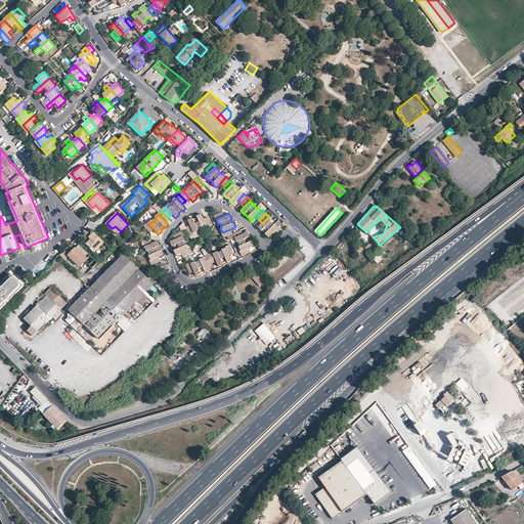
[(208,227),(204,219),(202,214),(198,216),(198,217),(193,219),(192,218),(188,220),(190,226),(193,233),(199,231),(198,230),(202,228),(203,229),(208,227)]
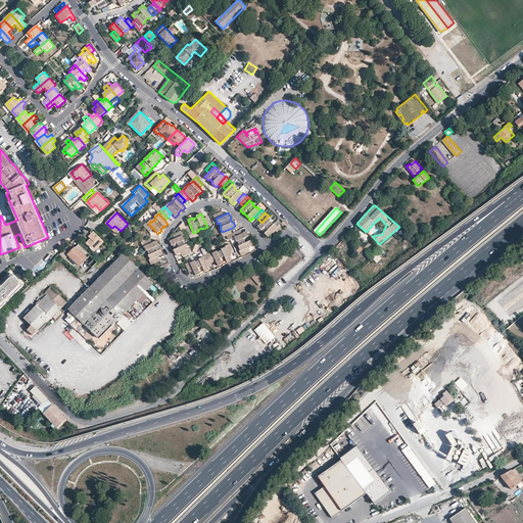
[(268,217),(262,223),(257,227),(262,230),(263,230),(266,232),(265,233),(269,237),(272,233),(278,227),(274,223),(273,224),(270,221),(271,220),(268,217)]
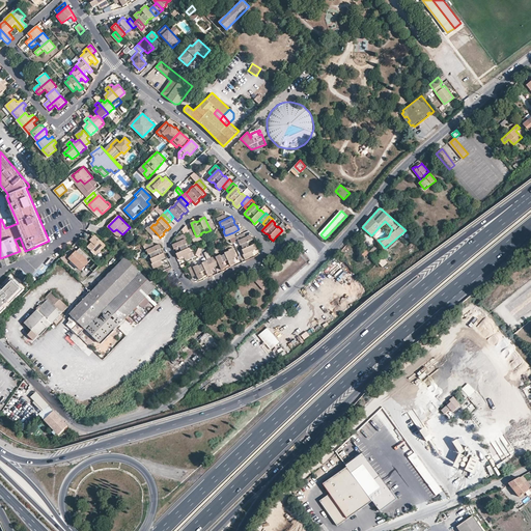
[(152,236),(157,233),(150,227),(149,226),(146,230),(152,236)]
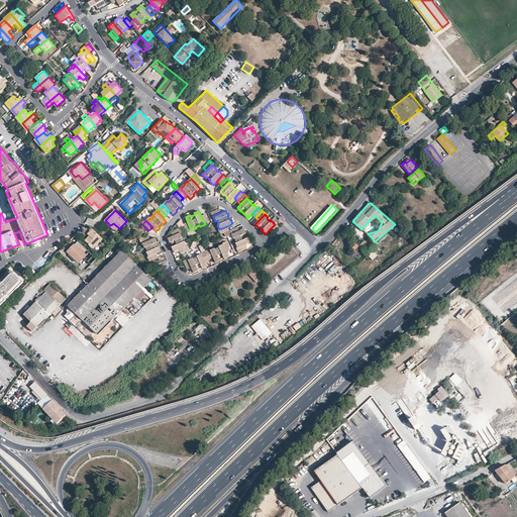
[(276,223),(275,224),(269,230),(273,233),(279,226),(276,223)]
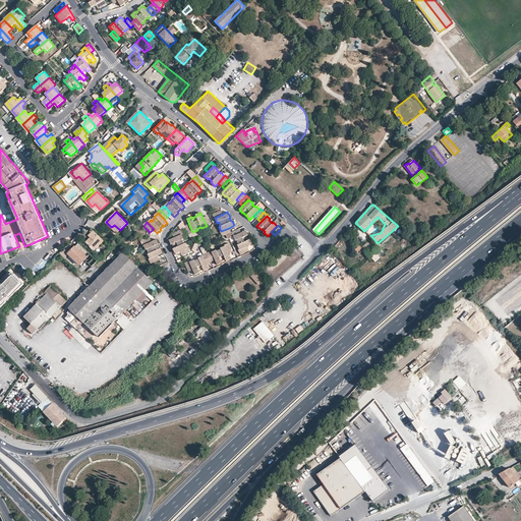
[(229,228),(221,231),(220,232),(223,236),(230,232),(231,232),(229,228)]
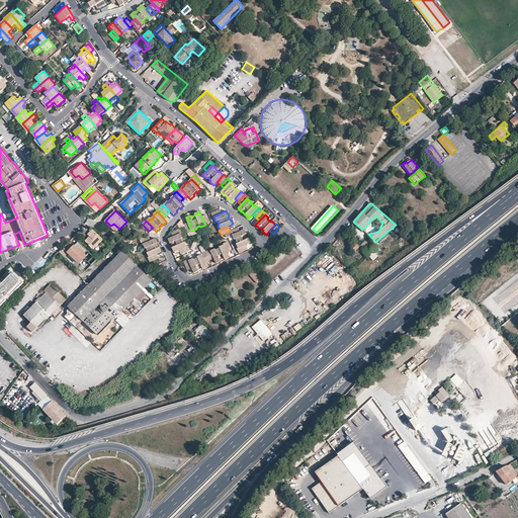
[(230,231),(229,231),(231,235),(232,235),(240,231),(238,227),(230,231)]
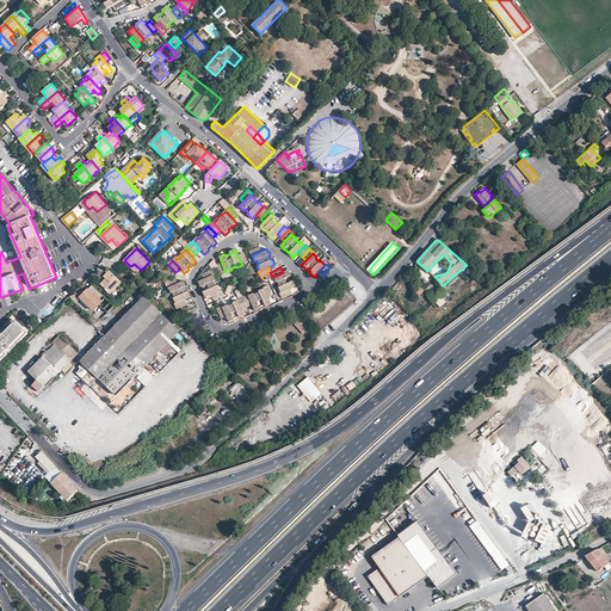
[(104,276),(106,278),(107,279),(102,284),(111,294),(122,282),(110,270),(104,276)]
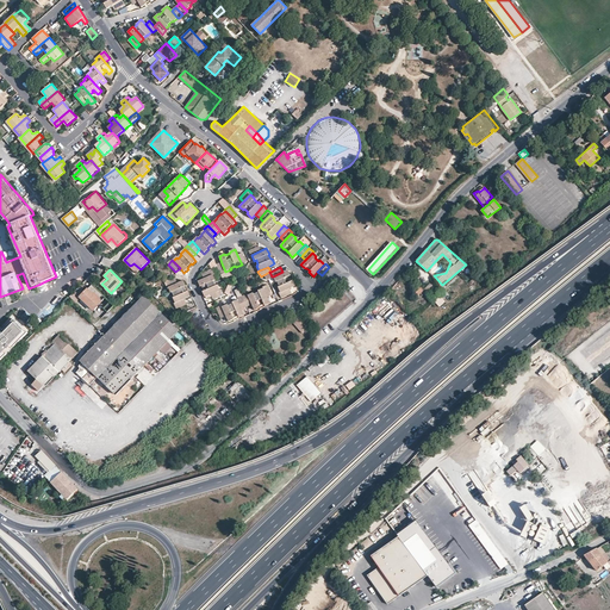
[(282,272),(273,277),(277,281),(278,281),(280,286),(278,286),(280,292),(290,288),(296,285),(293,280),(292,280),(290,275),(291,275),(288,269),(282,272)]
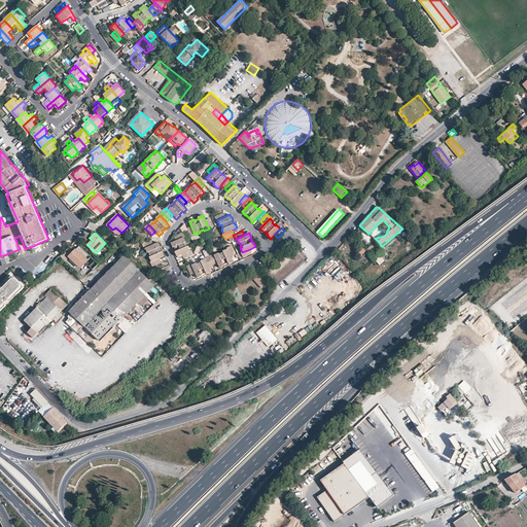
[(185,238),(183,234),(174,238),(176,242),(184,239),(185,238)]
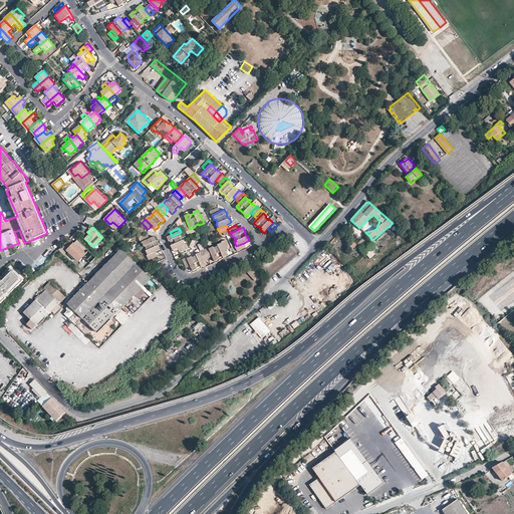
[(20,244),(24,243),(19,230),(14,232),(19,243),(20,244)]
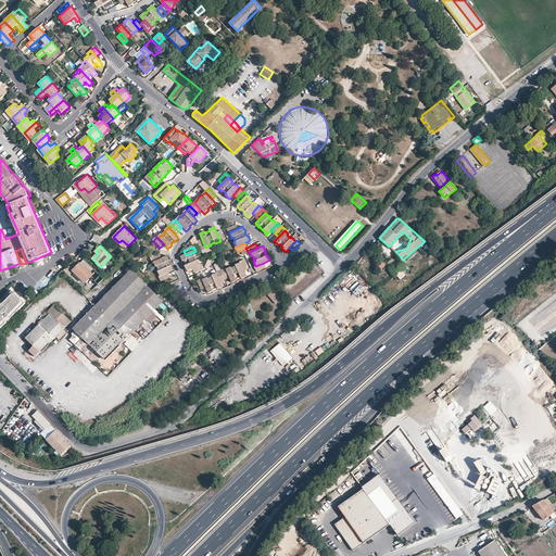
[(197,256),(194,252),(186,255),(180,257),(182,263),(184,262),(186,266),(185,266),(187,272),(192,269),(201,265),(199,261),(197,261),(196,257),(197,256)]
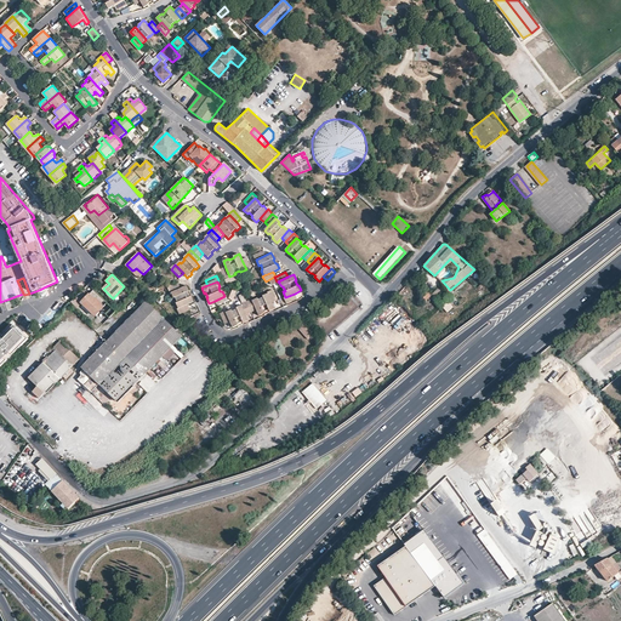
[(181,289),(178,284),(174,286),(167,289),(170,294),(171,292),(181,289)]
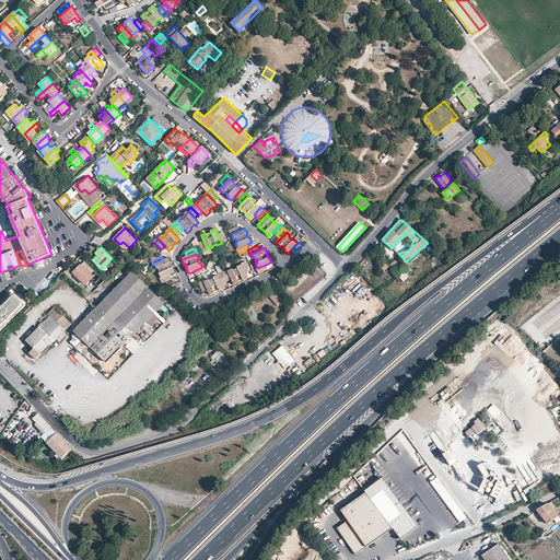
[(168,258),(163,260),(154,264),(156,269),(158,269),(160,272),(159,273),(161,278),(170,275),(174,272),(173,267),(172,267),(170,264),(171,264),(168,258)]
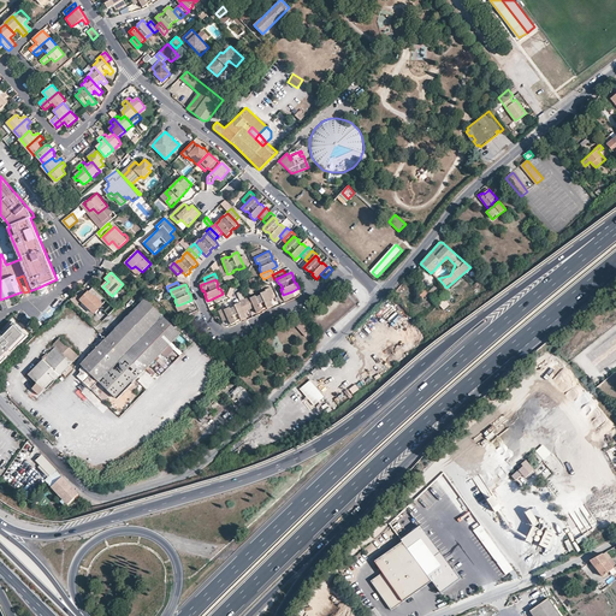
[(431,294),(432,295),(438,290),(434,285),(427,291),(422,286),(415,294),(420,300),(424,295),(426,297),(431,294)]
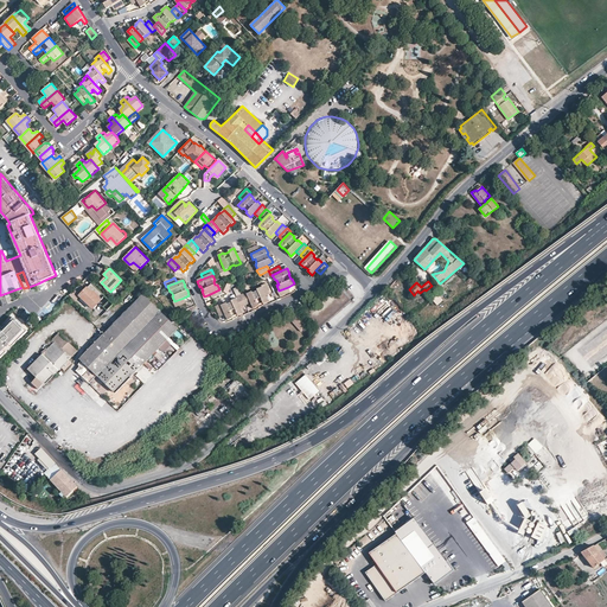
[(113,305),(93,282),(84,291),(80,285),(70,295),(75,300),(80,295),(101,317),(113,305)]
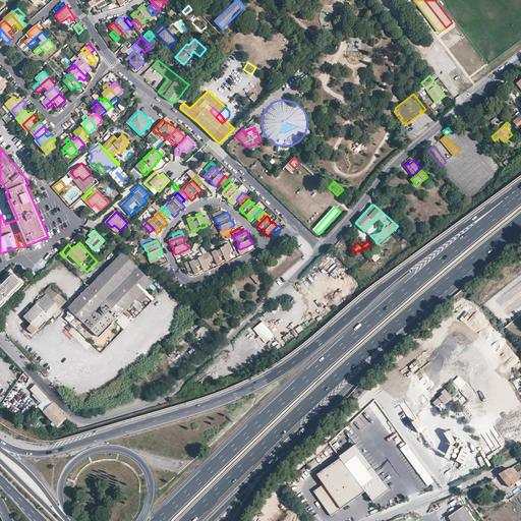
[(224,244),(225,246),(228,253),(233,252),(229,242),(224,244)]
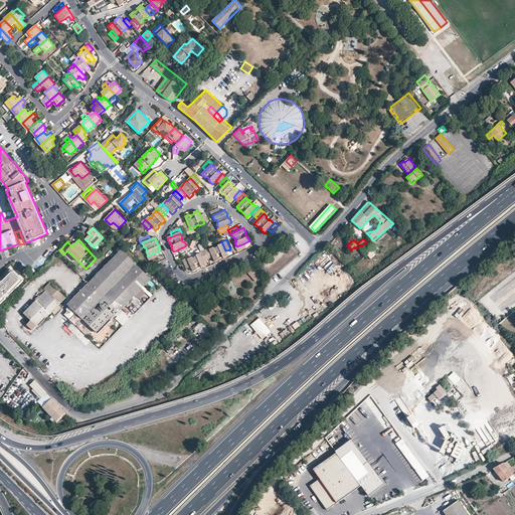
[(225,250),(222,243),(218,245),(218,246),(223,256),(223,258),(228,256),(225,250)]
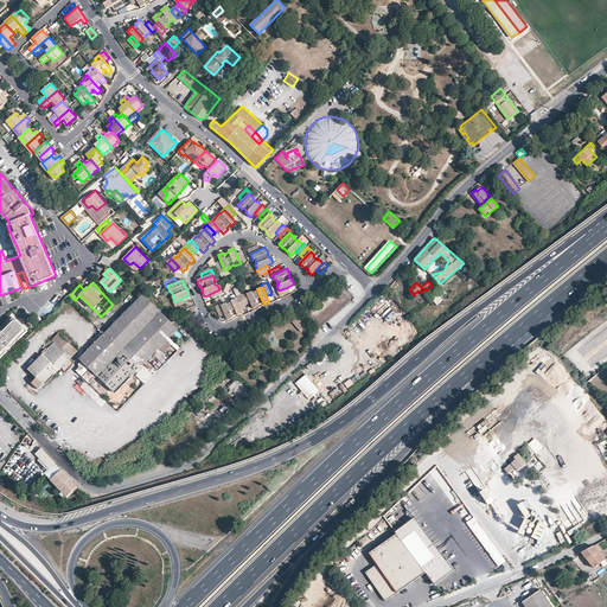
[(291,292),(288,287),(279,291),(281,296),(291,292)]
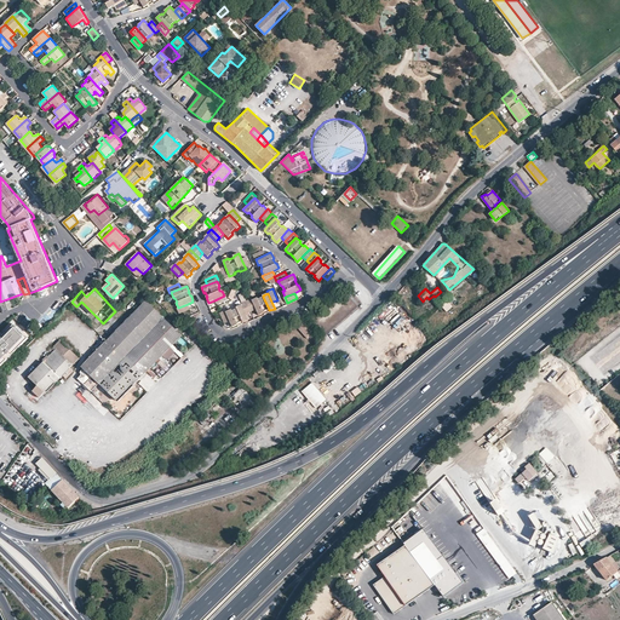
[(225,296),(224,296),(214,300),(217,305),(228,300),(225,296)]
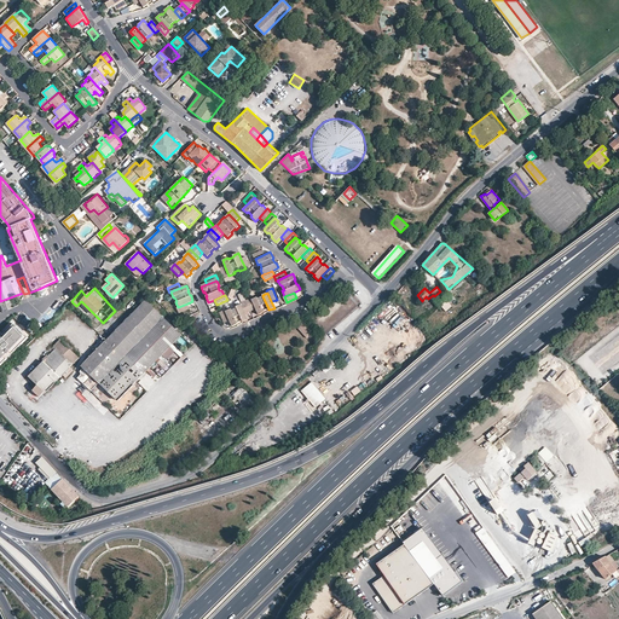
[(268,308),(262,296),(258,299),(258,298),(252,300),(255,308),(259,314),(265,312),(264,311),(268,308)]
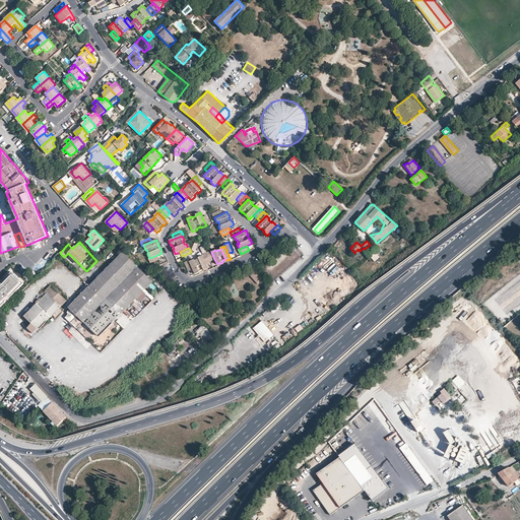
[(210,262),(214,259),(211,252),(211,251),(206,253),(210,262)]
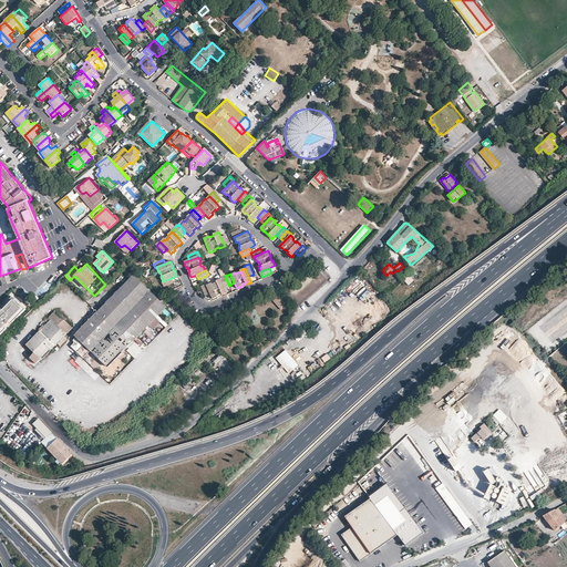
[(134,276),(115,295),(121,300),(81,339),(109,367),(166,307),(134,276)]
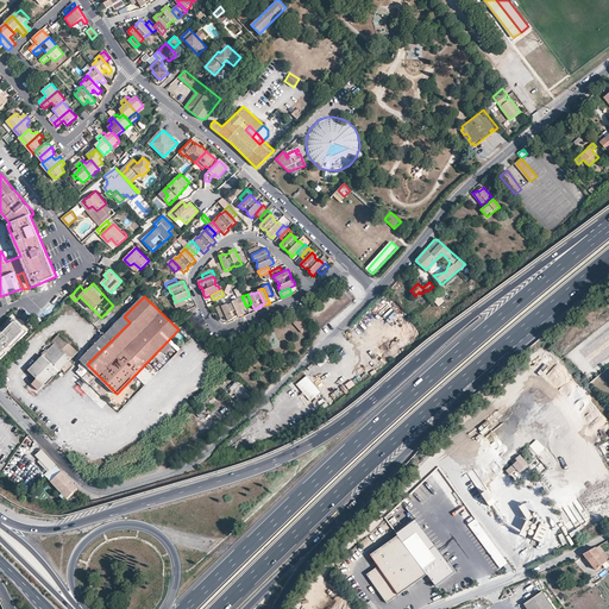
[(246,307),(242,296),(237,299),(237,300),(242,308),(246,307)]
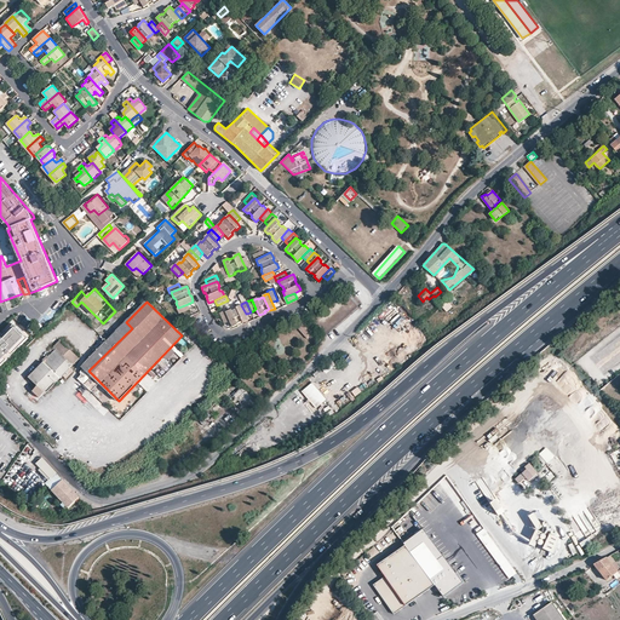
[(189,309),(188,304),(178,308),(177,309),(178,314),(189,309)]
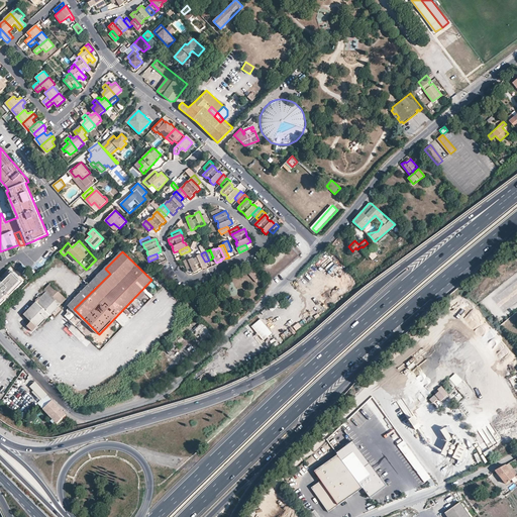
[(205,262),(201,254),(197,256),(197,257),(194,260),(193,257),(188,261),(192,268),(194,273),(199,271),(198,270),(202,268),(203,269),(207,268),(205,262)]
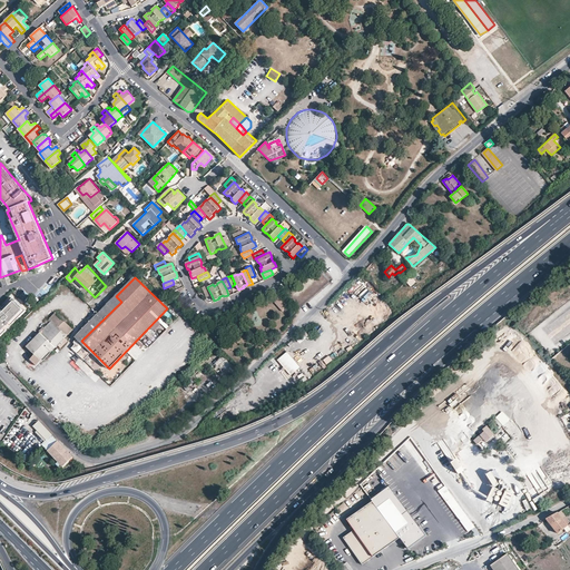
[(206,297),(212,295),(207,287),(207,285),(203,287),(204,292),(206,297)]
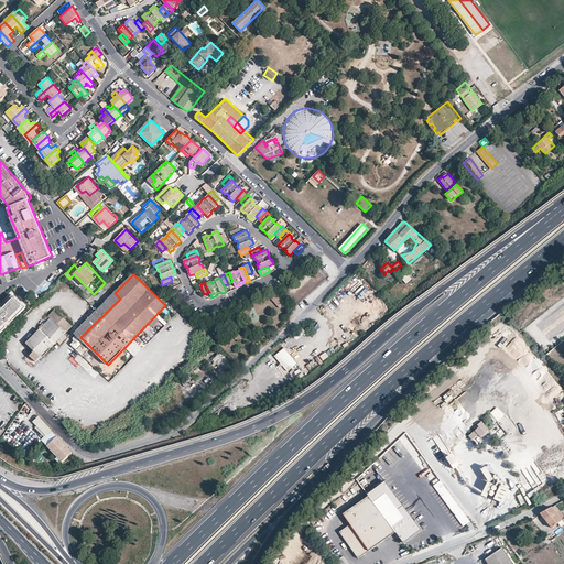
[(274,291),(272,293),(273,294),(272,296),(271,295),(269,296),(280,310),(285,304),(275,293),(274,291)]
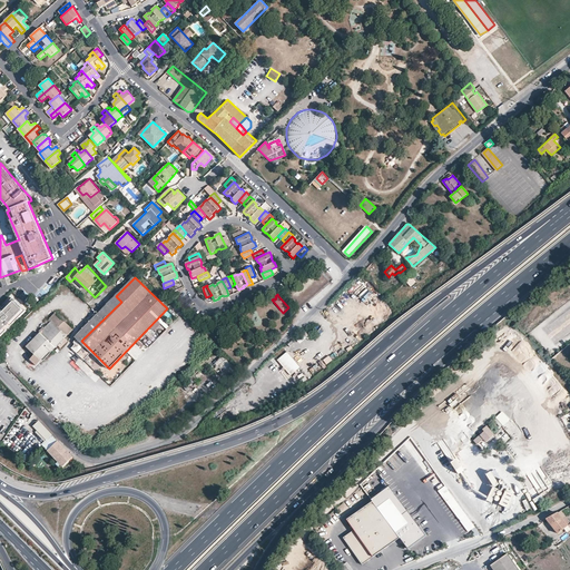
[(369,306),(376,300),(371,294),(363,300),(369,306)]
